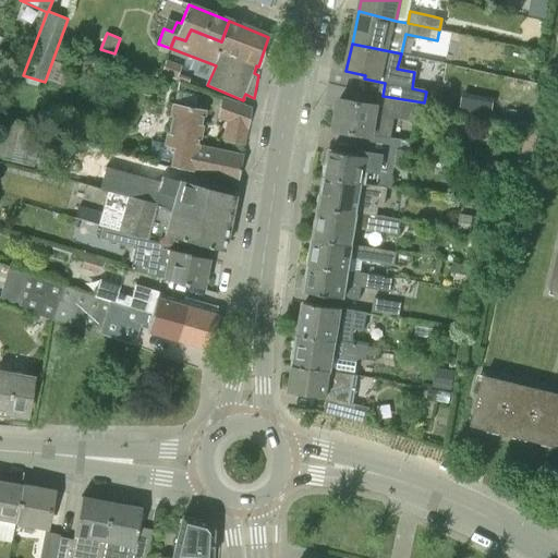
[(48,80),(64,86),(71,67),(64,64),(68,57),(57,53),(48,80)]
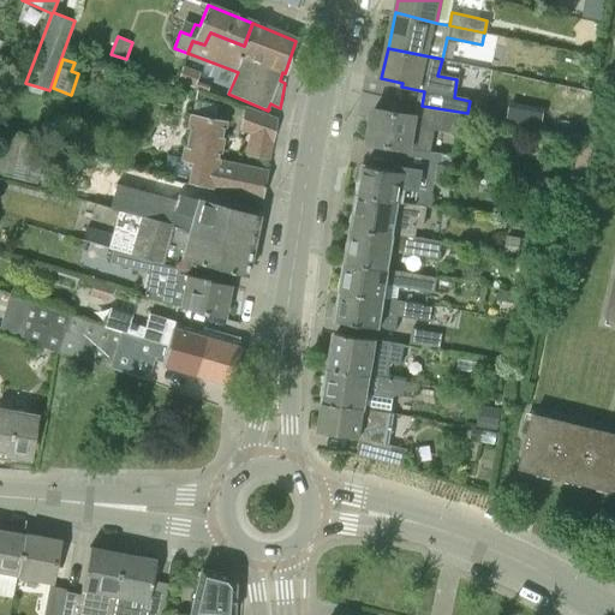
[(190,84),(196,70),(184,66),(178,81),(190,84)]
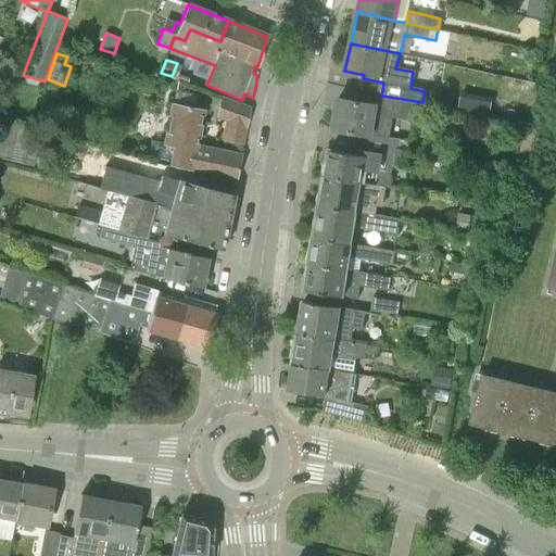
[(555,92),(546,90),(544,100),(540,99),(534,122),(555,126),(555,118),(555,102),(555,92)]
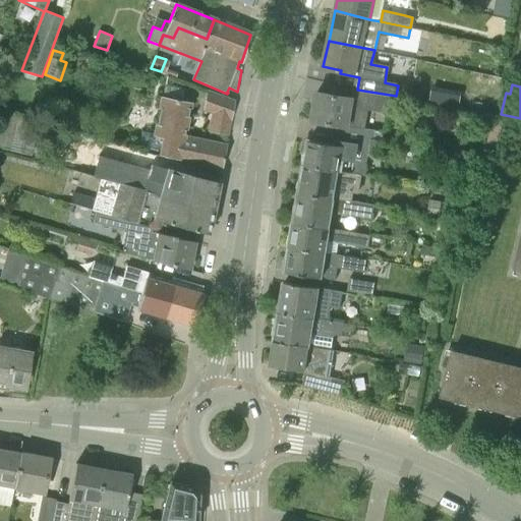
[(347,134),(363,137),(363,129),(364,129),(367,110),(393,115),(396,96),(357,90),(354,89),(352,99),(316,92),(311,120),(348,126),(347,134)]
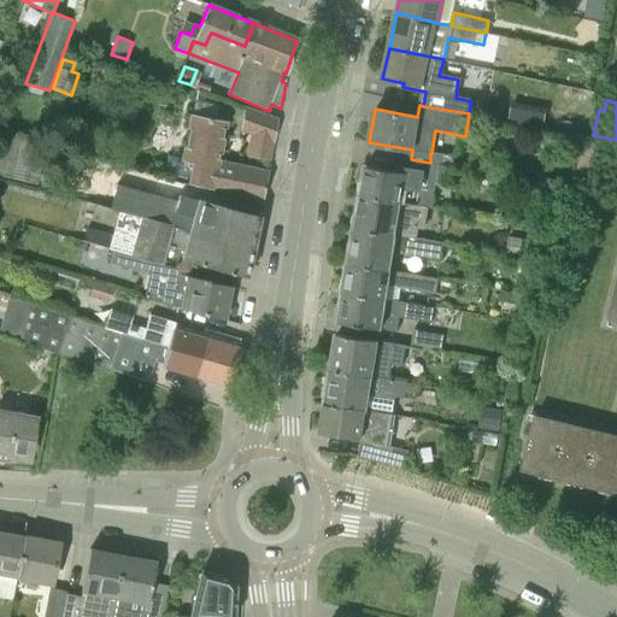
[(272,141),(275,141),(278,121),(245,106),(240,130),(253,135),(248,156),(268,160),(272,141)]
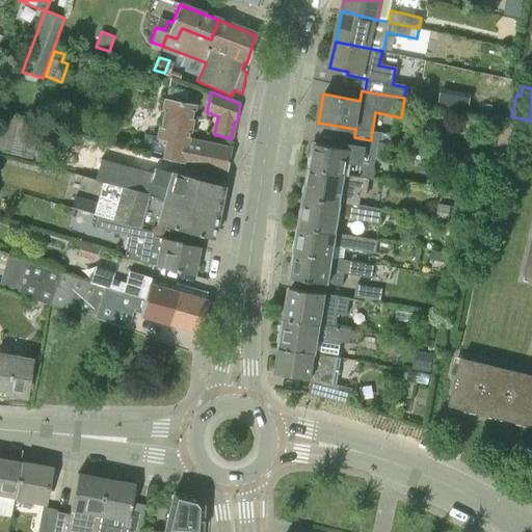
[(231,149),(193,141),(201,105),(166,99),(159,139),(168,140),(165,159),(181,163),(181,162),(227,173),(231,149)]
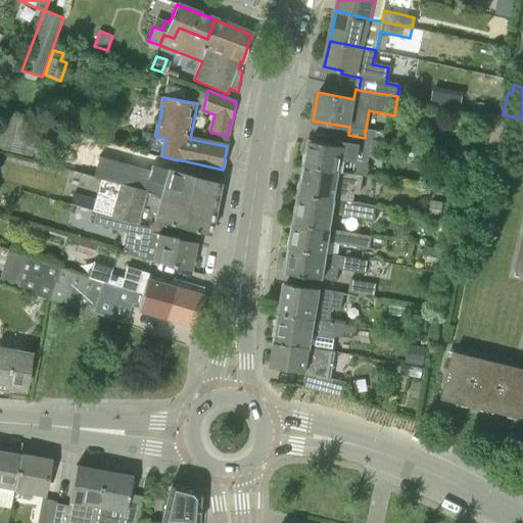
[(0,123),(0,148),(32,157),(40,122),(3,111),(0,123)]
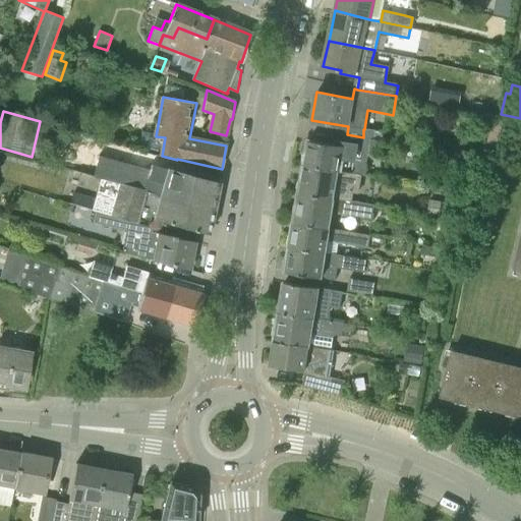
[(304,166),(362,175),(365,175),(367,161),(365,161),(366,152),(397,158),(400,143),(385,141),(363,137),(347,134),(341,133),(339,145),(308,139),(304,166)]
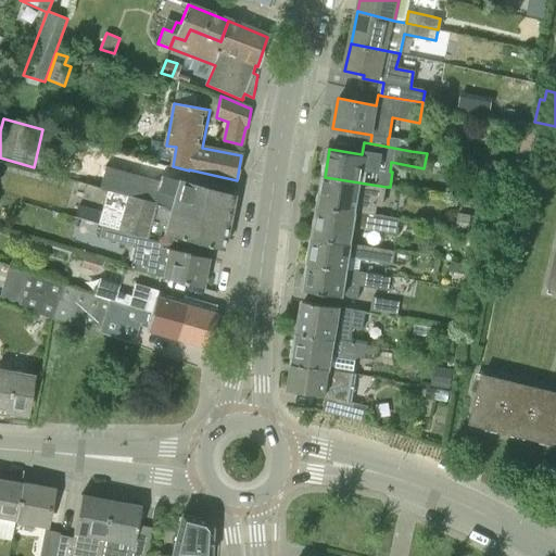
[(228,222),(234,194),(178,178),(177,180),(163,176),(166,165),(165,165),(167,156),(144,151),(142,158),(141,158),(136,176),(104,167),(99,189),(106,191),(228,222)]
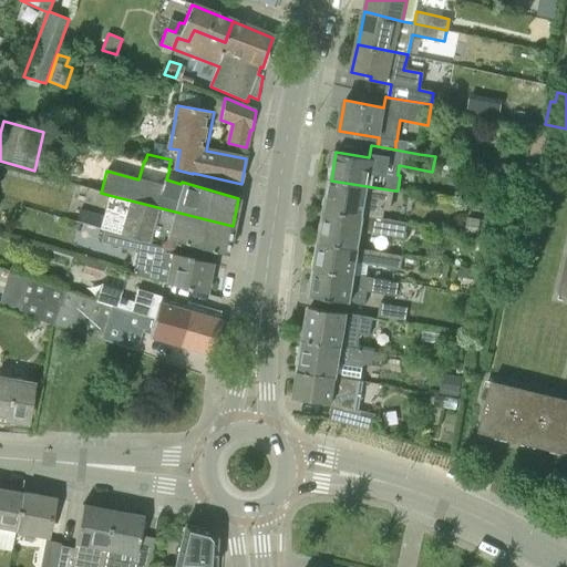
[(326,210),(384,218),(385,209),(391,210),(394,191),(331,181),(326,210)]
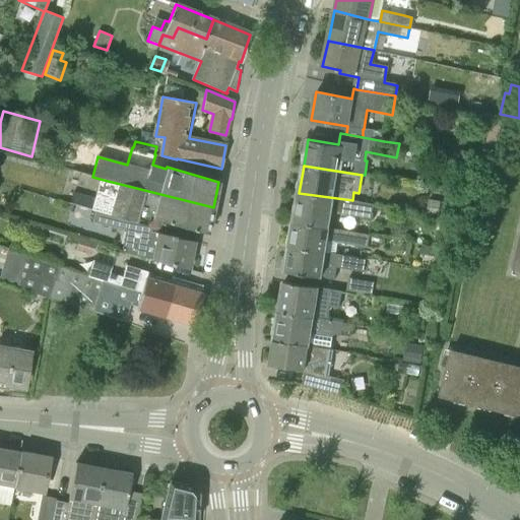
[(208,234),(213,207),(100,179),(94,198),(74,193),(80,172),(68,169),(60,200),(103,213),(151,226),(155,228),(156,219),(208,234)]
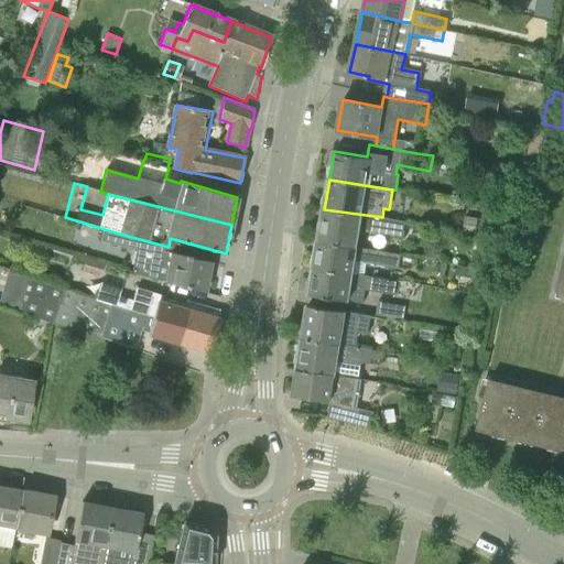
[(318,240),(358,247),(360,229),(403,237),(405,221),(382,217),(324,209),(318,240)]
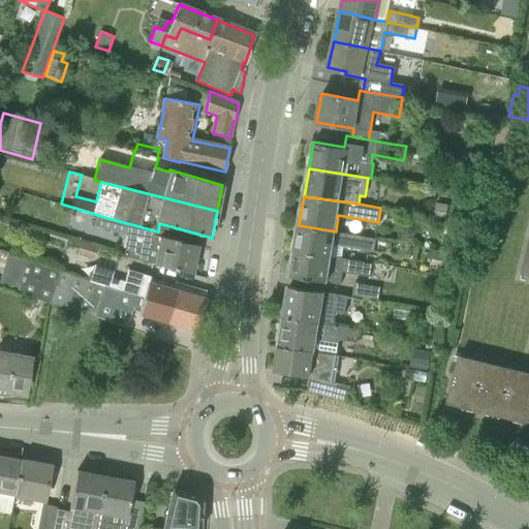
[(173,269),(173,270),(191,274),(192,274),(197,245),(179,241),(179,240),(153,235),(154,230),(104,217),(102,226),(127,232),(123,255),(173,269)]
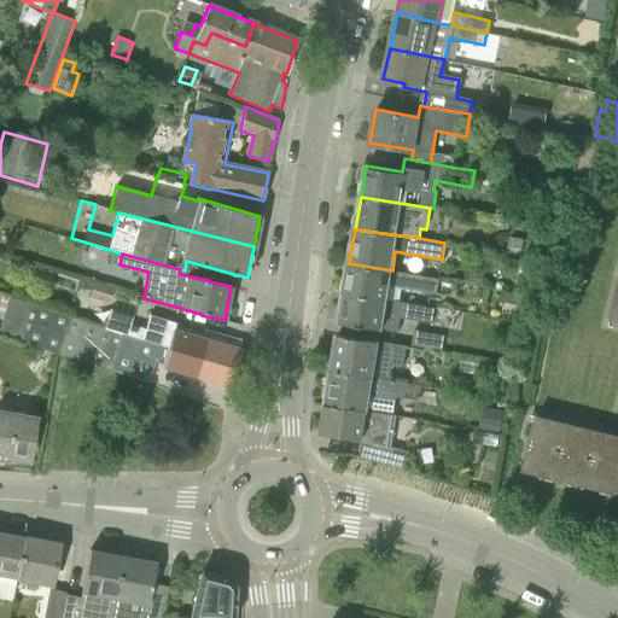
[(344,293),(398,301),(401,289),(437,295),(439,279),(392,270),(349,263),(344,293)]
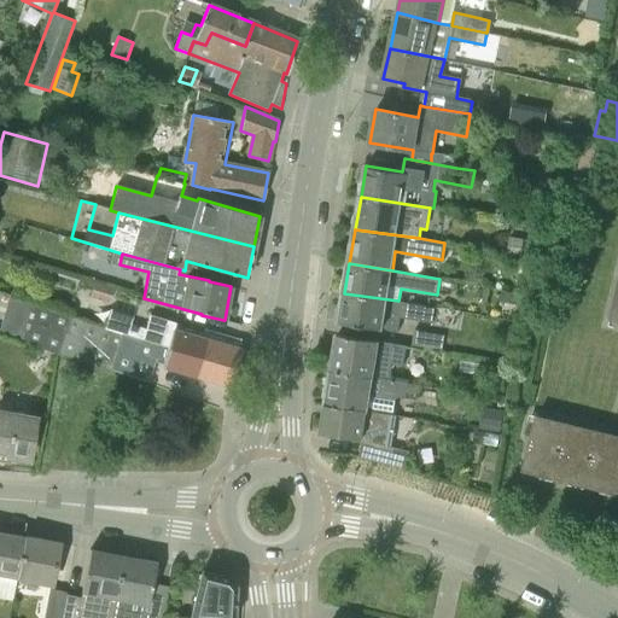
[(339,322),(379,330),(398,332),(401,318),(432,324),(435,308),(398,301),(344,293),(339,322)]
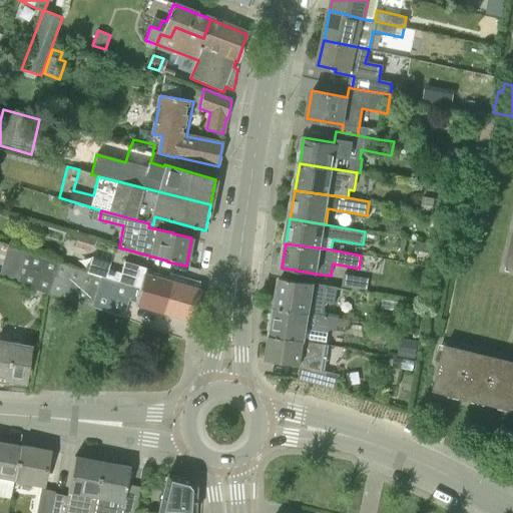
[(122,318),(127,301),(128,300),(107,295),(111,279),(87,272),(82,271),(71,268),(26,253),(15,284),(47,294),(91,308),(122,318)]
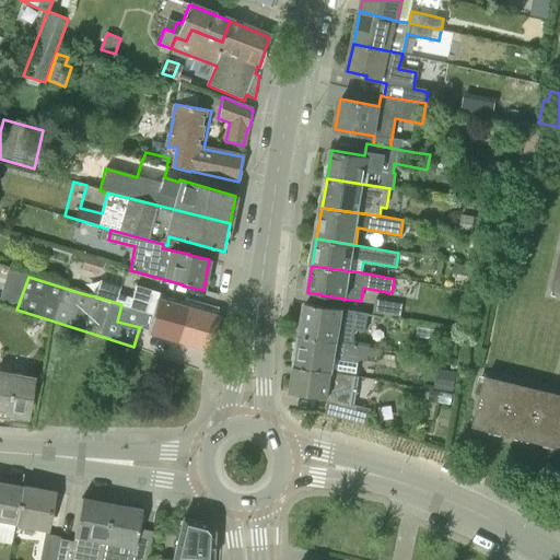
[(178,340),(209,349),(218,318),(218,304),(137,282),(132,293),(119,289),(121,282),(101,277),(95,296),(121,304),(137,310),(141,296),(187,310),(178,340)]
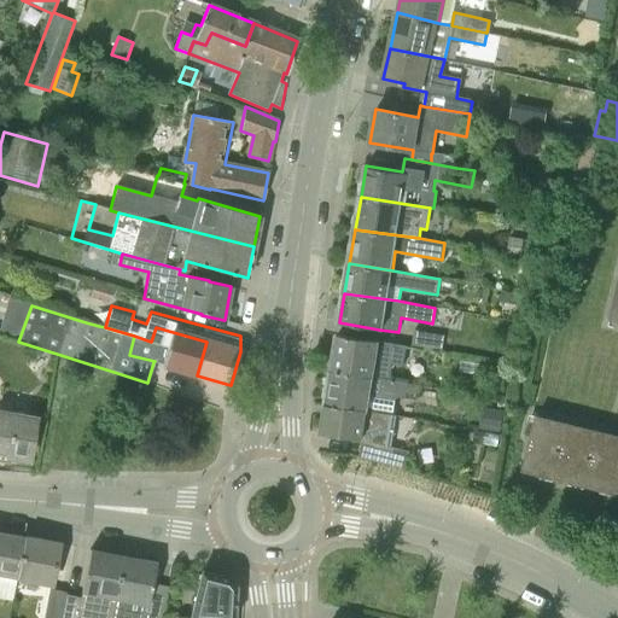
[(129,355),(155,361),(153,362),(164,365),(197,375),(207,342),(156,327),(151,342),(134,336),(129,355)]
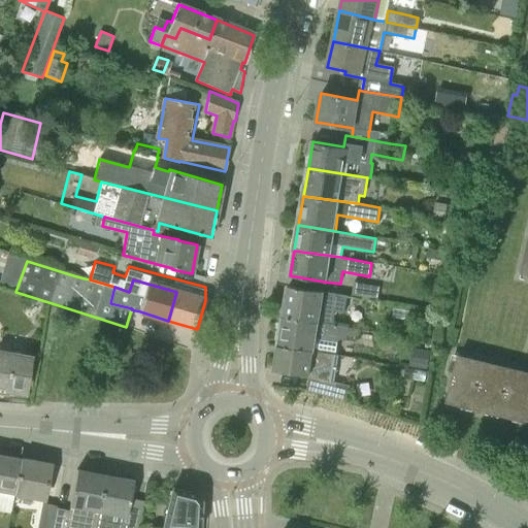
[(352,296),(360,297),(386,301),(387,294),(383,293),(384,287),(354,282),(352,296)]
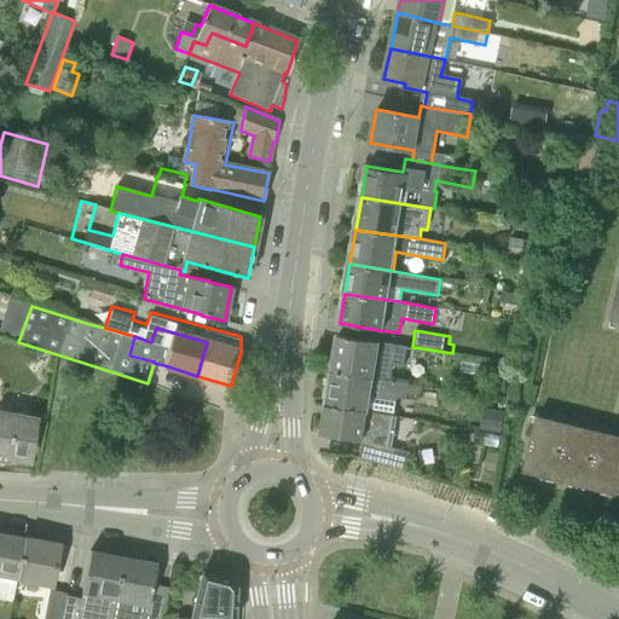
[(333,370),(375,377),(377,365),(389,366),(391,363),(418,368),(422,348),(412,347),(339,334),(333,370)]
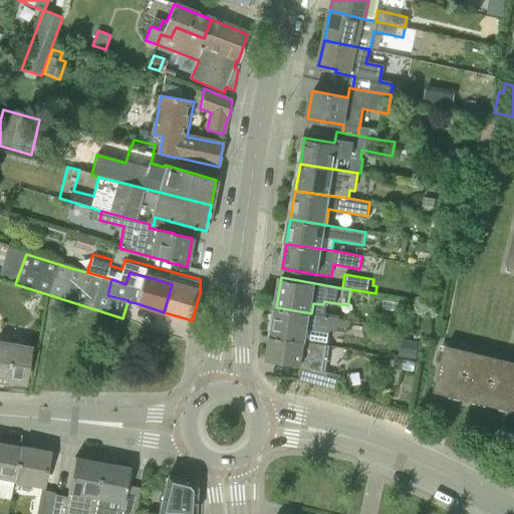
[(272,336),(306,341),(309,327),(337,331),(341,331),(342,328),(338,327),(340,318),(311,313),(276,307),(272,336)]
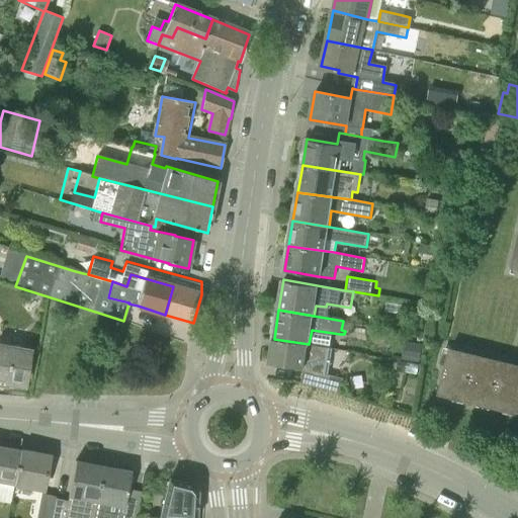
[(339,392),(342,378),(305,368),(307,358),(330,362),(332,348),(309,344),(274,339),(270,362),(304,368),(301,382),(339,392)]
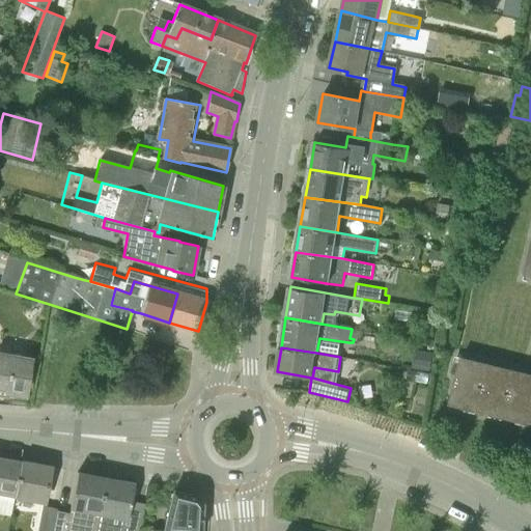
[(530,366),(463,351),(451,399),(530,417),(530,366)]
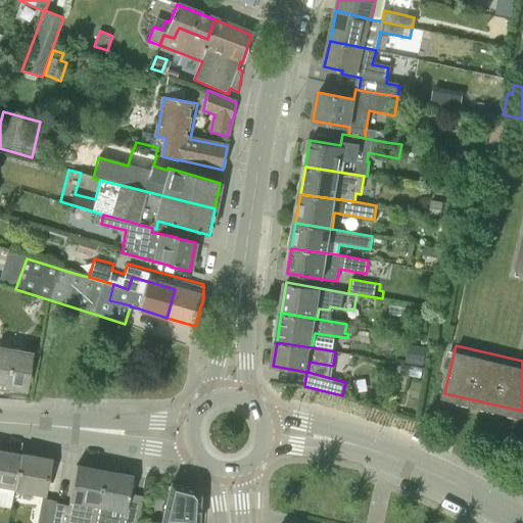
[(30,351),(0,346),(0,391),(8,393),(9,387),(24,389),(30,351)]
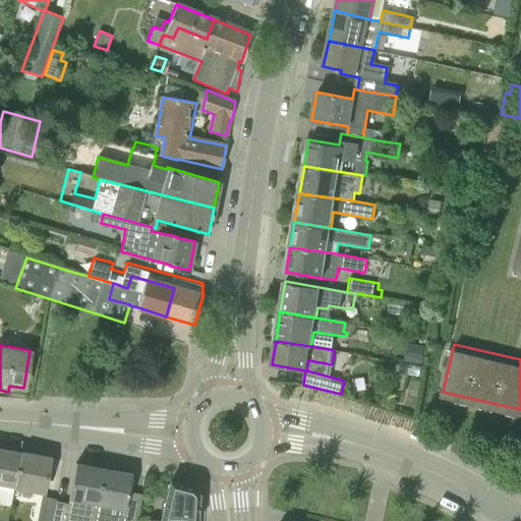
[(0,484),(14,487),(20,453),(0,449),(0,484)]
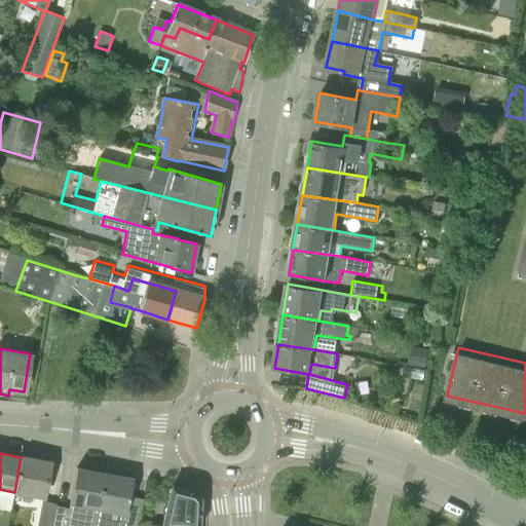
[(14,494),(43,499),(50,463),(21,457),(14,492),(14,494)]
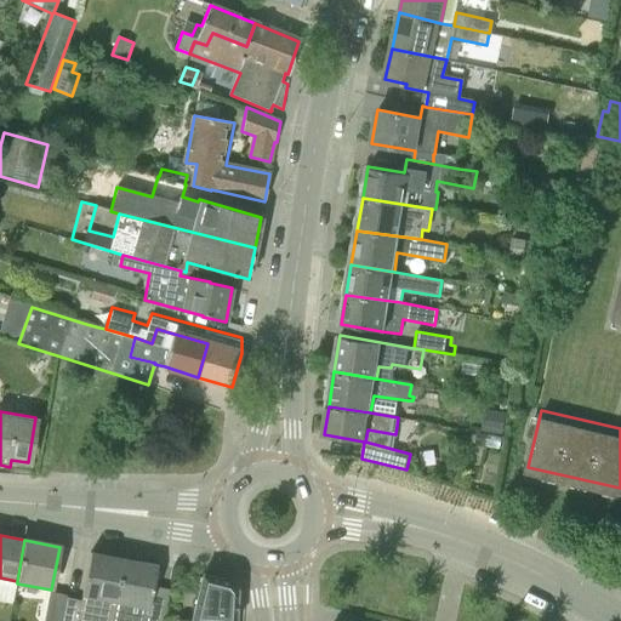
[(81,597),(115,603),(124,559),(90,552),(81,597)]
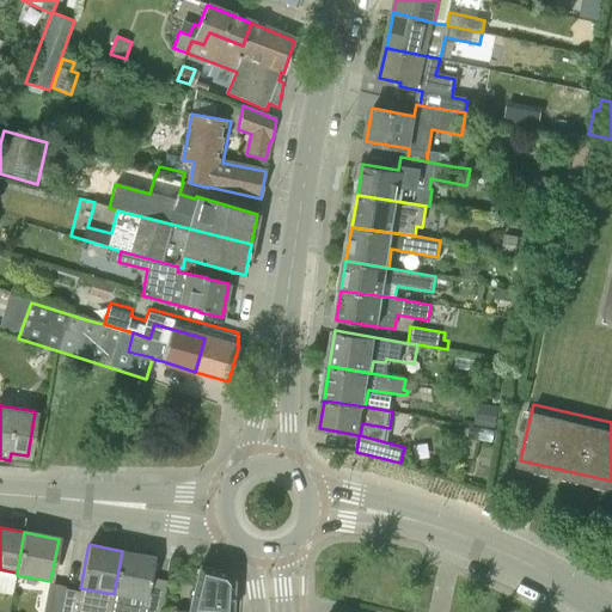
[(158,611),(166,582),(151,579),(155,557),(122,551),(114,594),(142,600),(140,611),(158,611)]
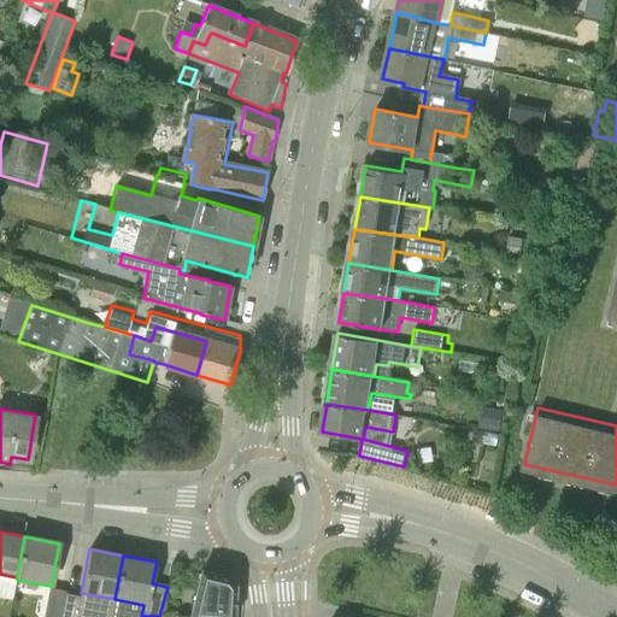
[(234,616),(236,585),(229,577),(201,571),(191,616),(234,616)]
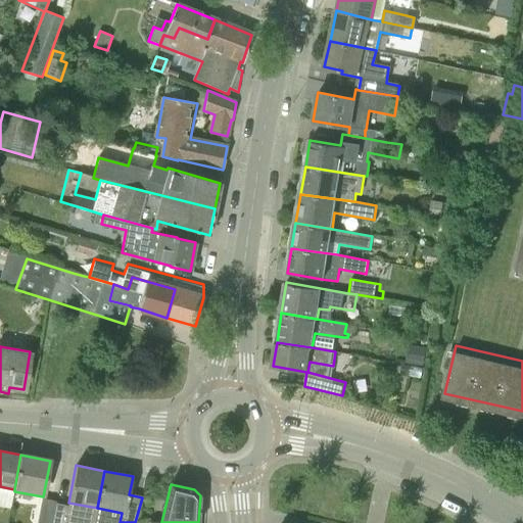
[(37,522),(51,522),(56,503),(56,501),(42,498),(37,522)]
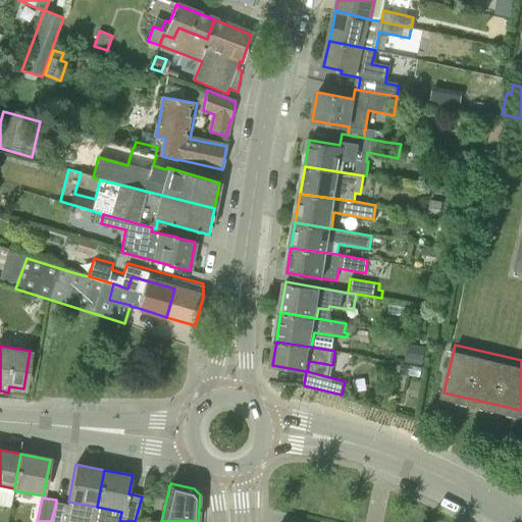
[(64,521),(68,505),(56,502),(51,521),(64,521)]
